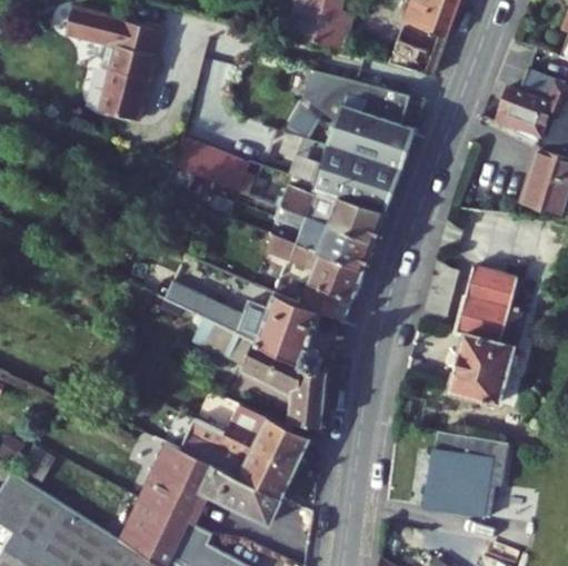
[(302,0),(294,40),(347,53),(355,15),(337,11),(339,0),(302,0)]
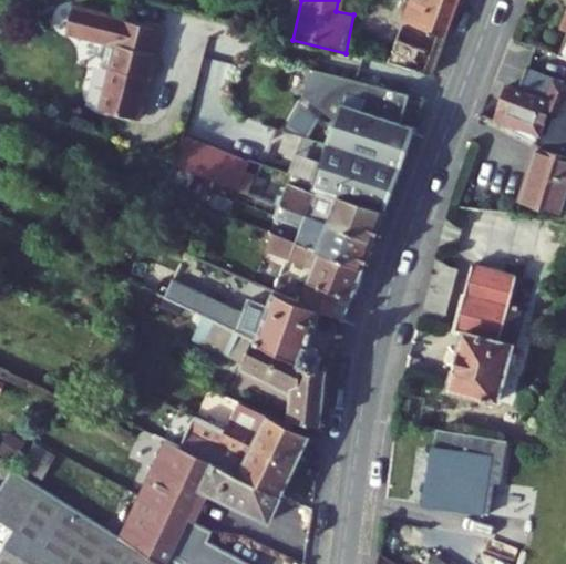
[(433,75),(460,0),(410,0),(387,64),(433,75)]
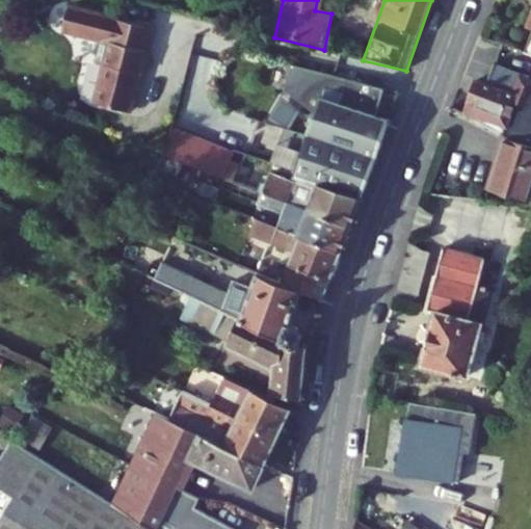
[(150,28),(68,7),(61,31),(100,41),(95,62),(104,64),(94,103),(128,112),(137,74),(138,74),(144,50),(143,50),(150,28)]
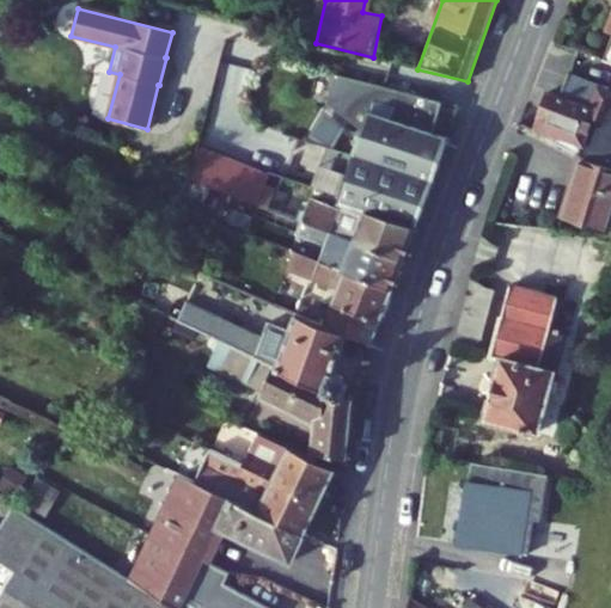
[(599,86),(568,74),(558,98),(547,93),(538,117),(541,118),(533,134),(580,158),(610,167),(610,164),(610,93),(598,90),(599,86)]
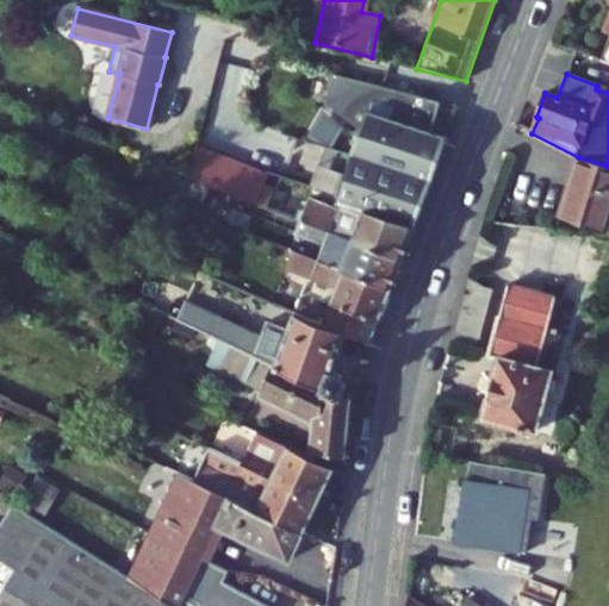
[(434,101),(334,75),(327,102),(359,130),(337,195),(339,197),(337,201),(342,204),(414,229),(446,138),(430,133),(434,122),(428,111),(430,108),(433,107),(434,104),(434,101)]
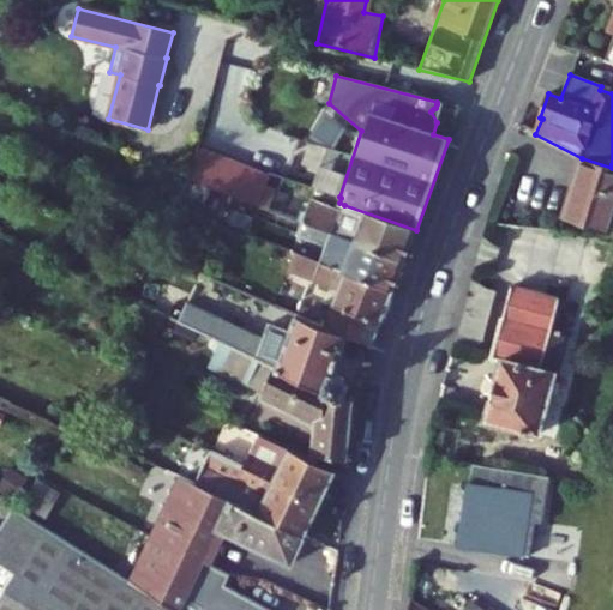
[(460,108),(437,102),(437,104),(436,108),(433,109),(431,112),(437,122),(433,134),(449,139),(460,108)]
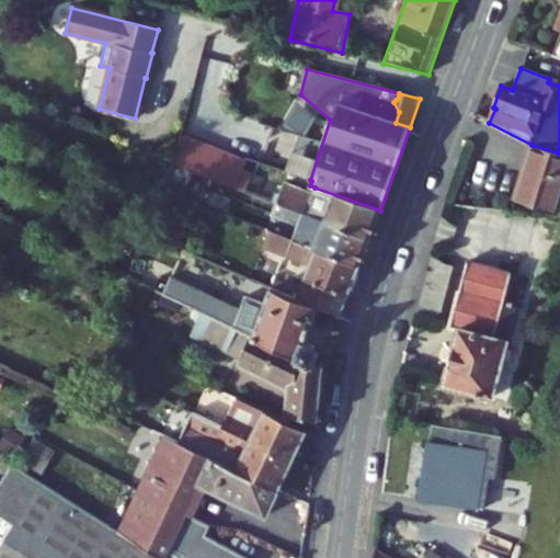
[(559,154),(532,145),(514,201),(556,214),(559,198),(559,154)]
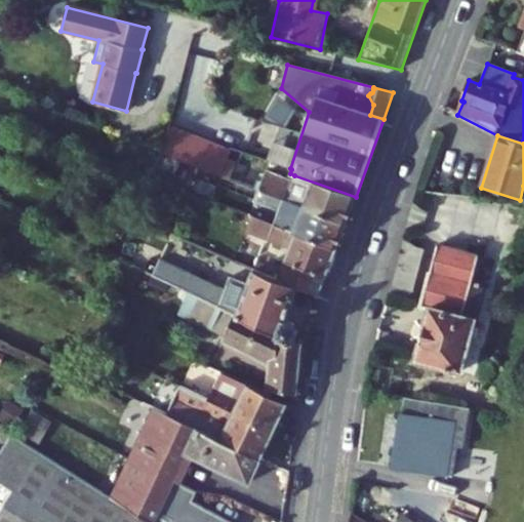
[(226,160),(168,137),(162,155),(220,177),(226,160)]
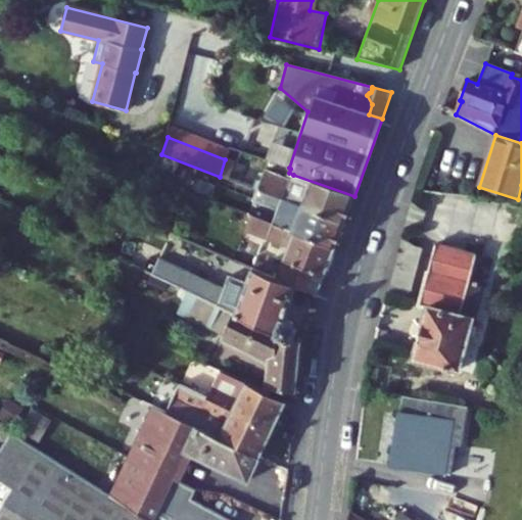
[(224,178),(227,179),(233,161),(237,163),(241,152),(229,148),(225,159),(220,177),(224,178)]
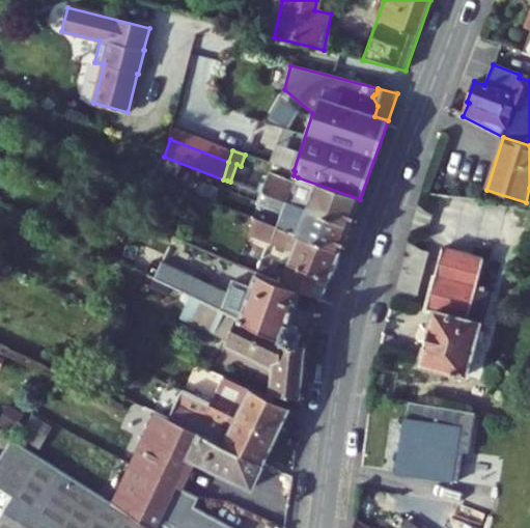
[(230,182),(261,194),(350,227),(360,199),(298,177),(296,183),(269,174),(268,176),(246,169),(251,156),(245,155),(241,166),(236,164),(230,182)]
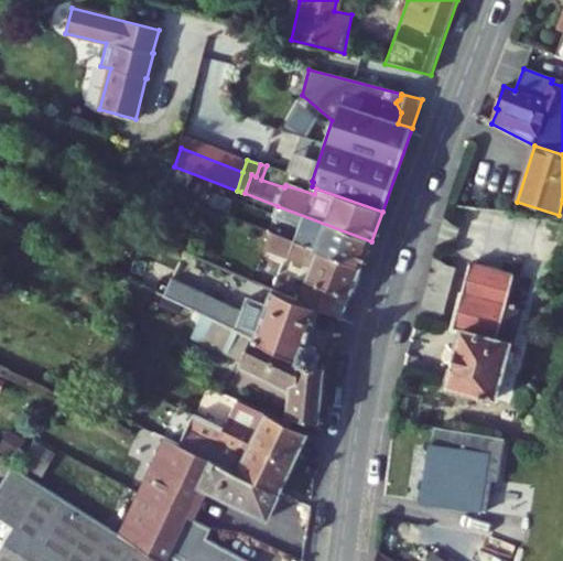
[(312,181),(267,165),(261,180),(284,187),(285,185),(314,194),(316,189),(312,186),(313,182),(312,181)]
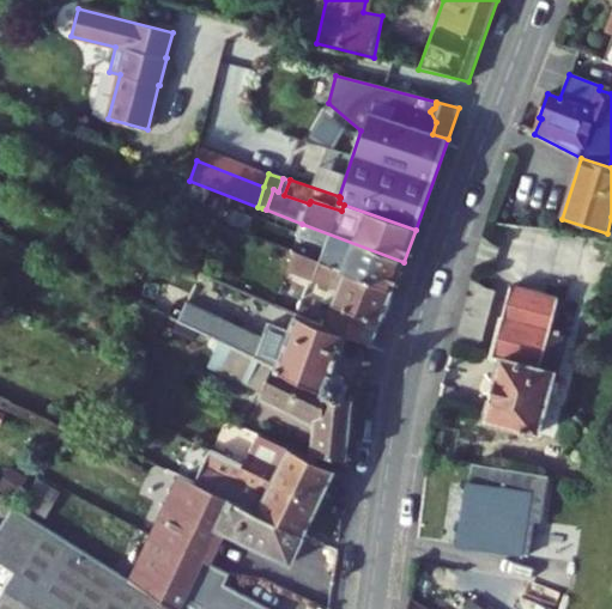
[(266,209),(262,208),(259,220),(297,236),(302,224),(266,209)]
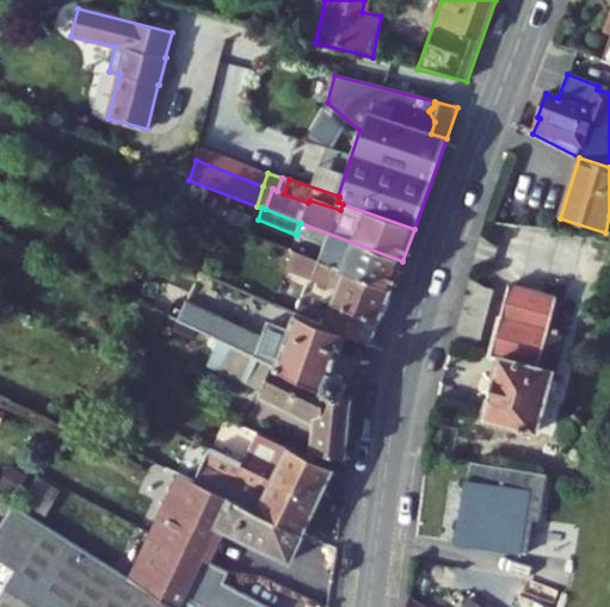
[(327,246),(320,264),(392,291),(402,261),(301,223),(296,235),(327,246)]
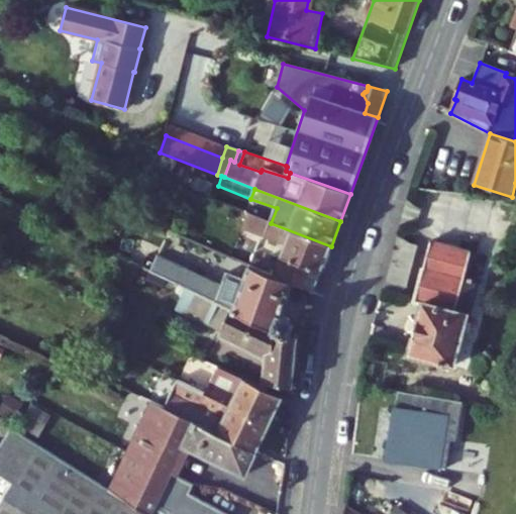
[(284,245),(273,275),(297,285),(315,293),(331,246),(271,223),(248,214),(242,230),(284,245)]
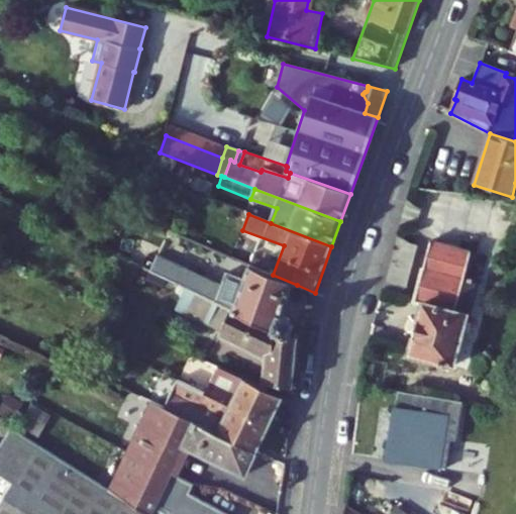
[(416,246),(396,240),(383,291),(403,296),(416,246)]
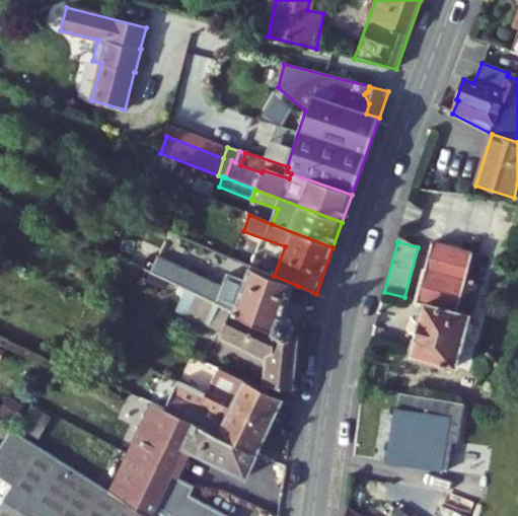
[(473,251),(432,241),(419,294),(430,297),(428,304),(441,307),(445,289),(462,294),(465,282),(473,251)]
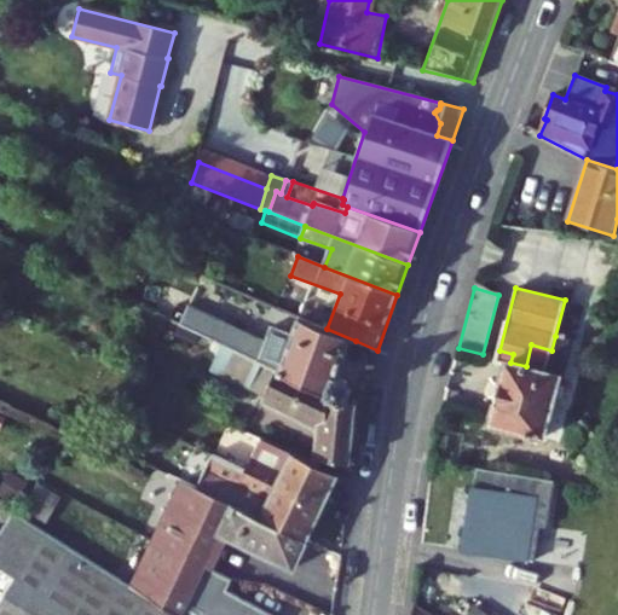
[(298,302),(271,293),(266,305),(293,315),(298,302)]
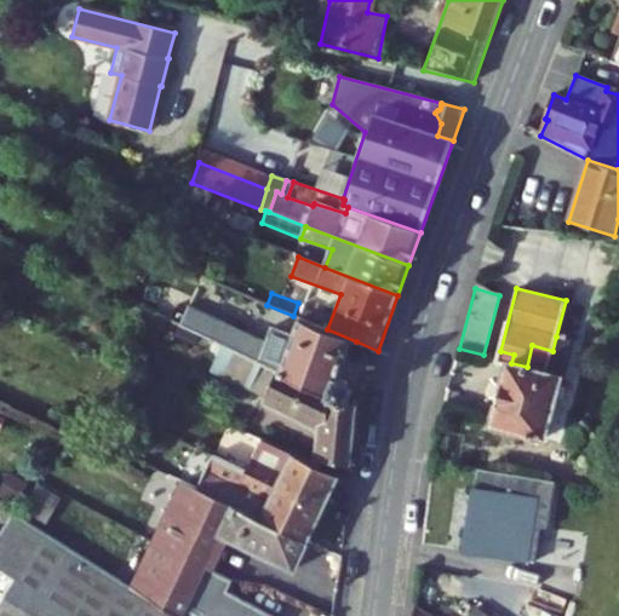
[(261,332),(194,299),(190,308),(257,339),(261,332)]
